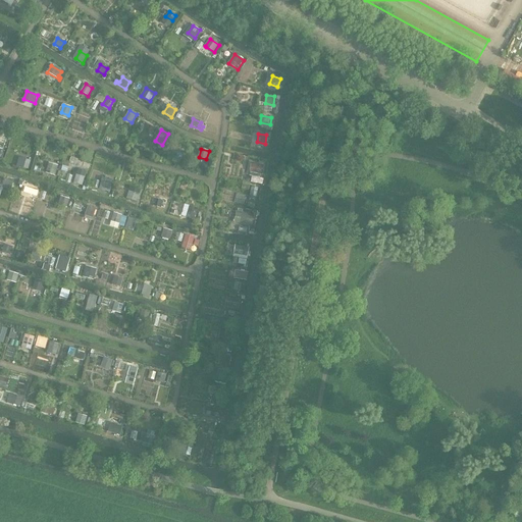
[(29,169),(31,162),(22,159),(19,166),(29,169)]
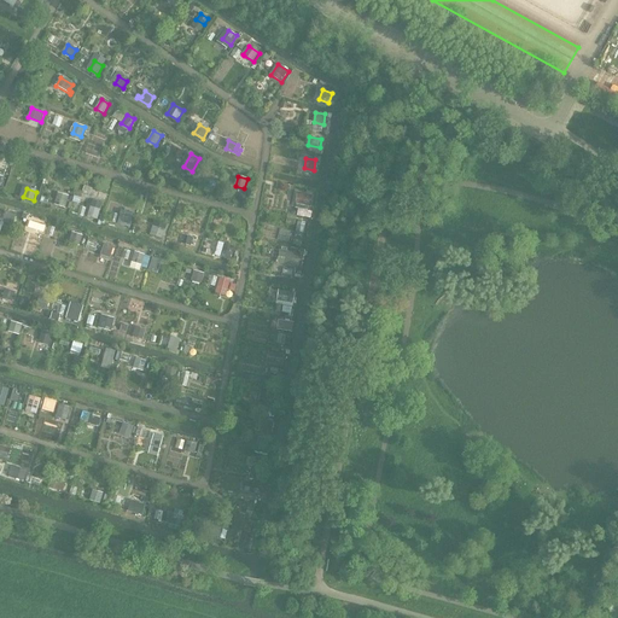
[(65,209),(69,197),(58,193),(54,205),(65,209)]
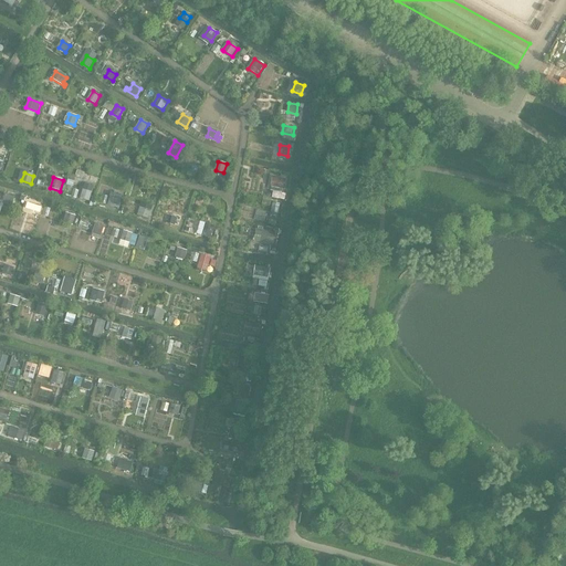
[(274,178),(272,187),(285,189),(286,180),(274,178)]
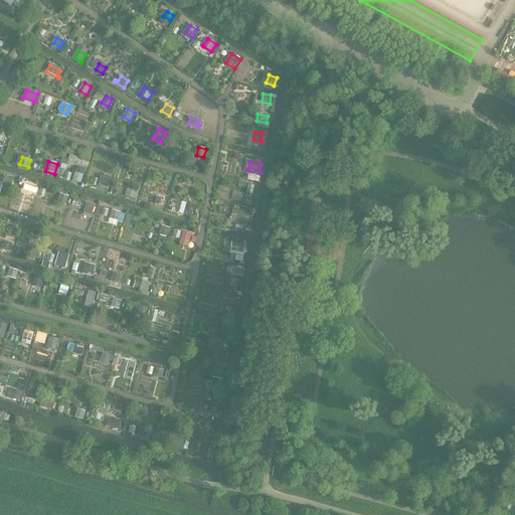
[(80,183),(84,171),(76,168),(73,181),(80,183)]
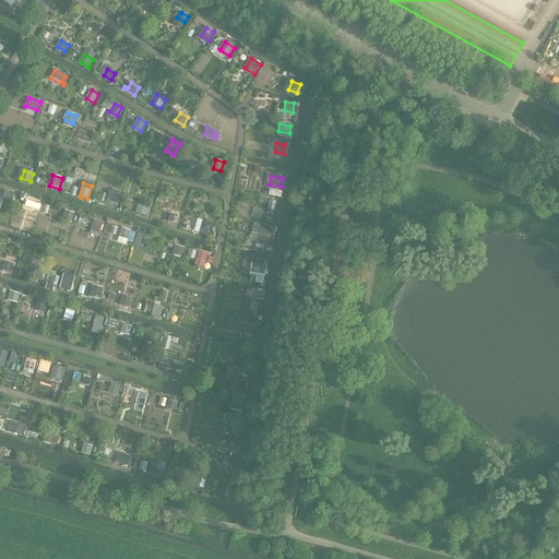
[(12,204),(14,194),(7,192),(3,201),(12,204)]
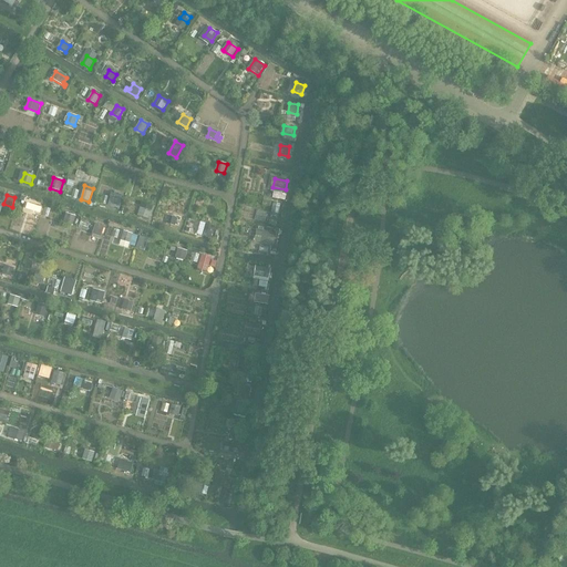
[(119,209),(122,199),(113,197),(110,207),(119,209)]
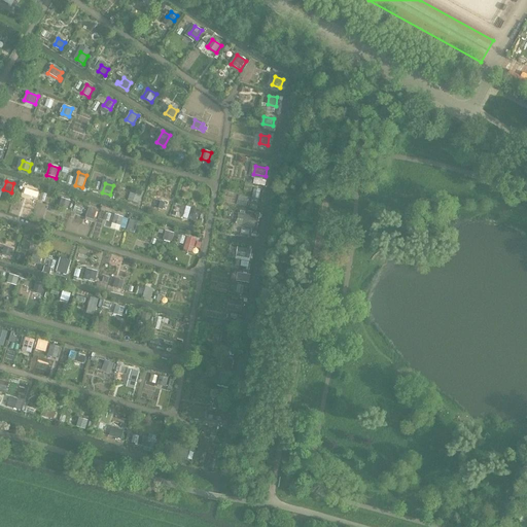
[(138,205),(141,196),(131,192),(128,201),(138,205)]
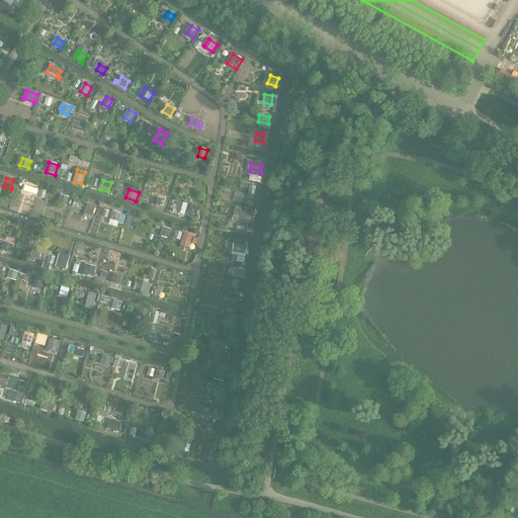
[(66,206),(69,197),(61,195),(59,203),(66,206)]
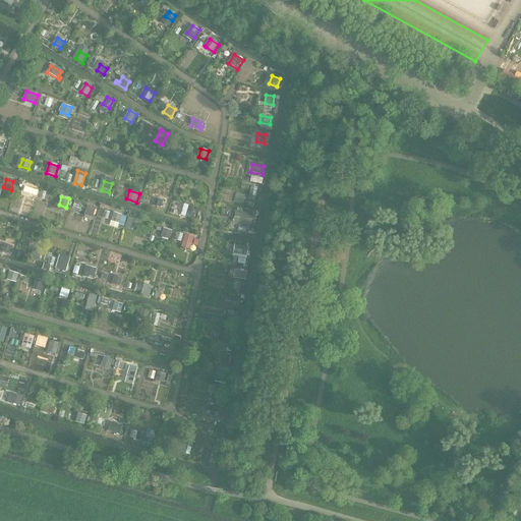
[(93,218),(96,209),(88,207),(85,216),(93,218)]
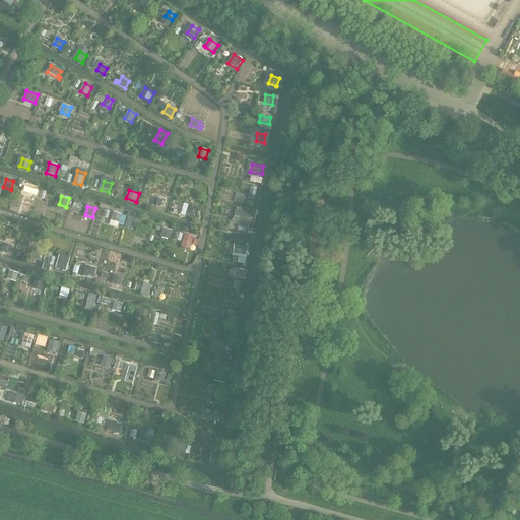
[(193,218),(196,210),(188,208),(185,216),(193,218)]
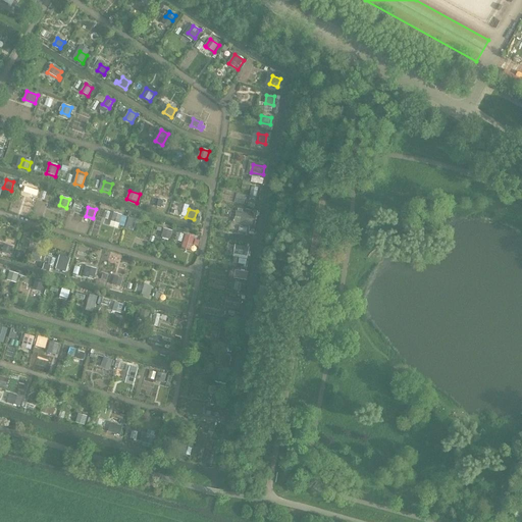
[(254,214),(237,211),(235,223),(252,226),(254,214)]
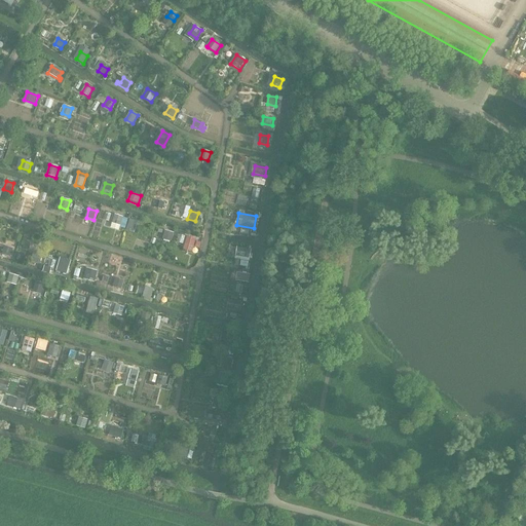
[(120,225),(123,217),(115,214),(113,223),(120,225)]
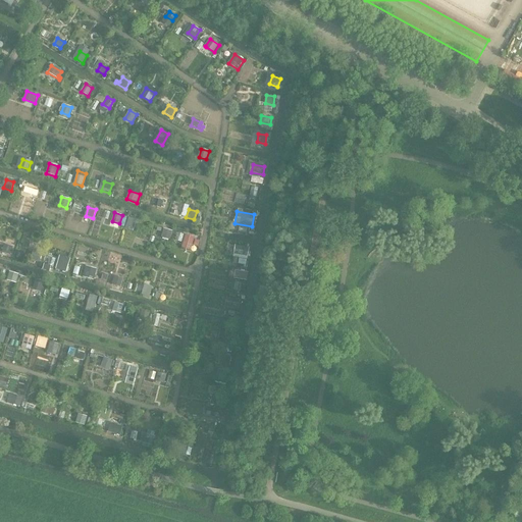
[(170,241),(172,231),(164,229),(162,238),(170,241)]
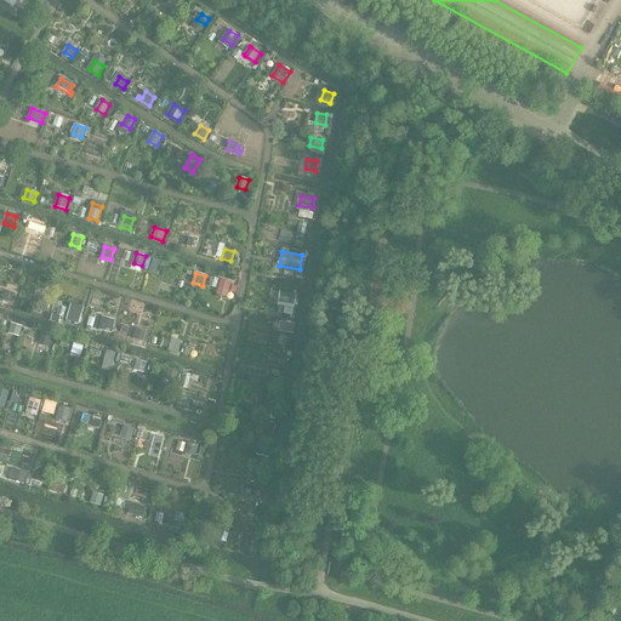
[(227,298),(232,283),(221,280),(217,295),(227,298)]
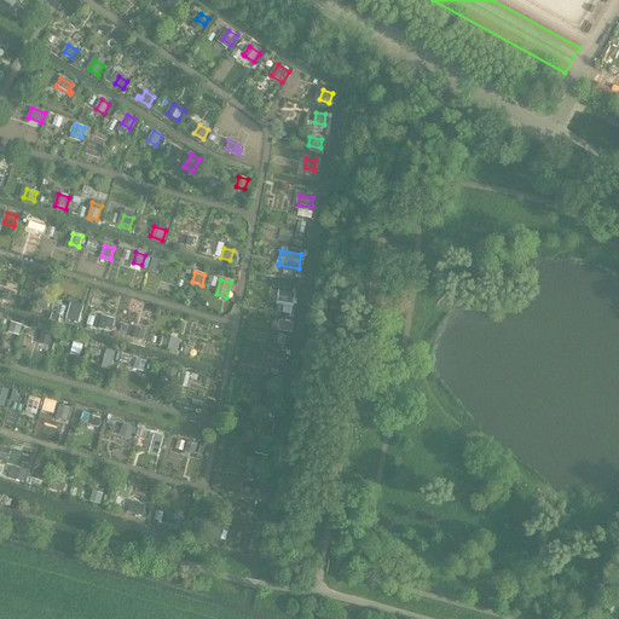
[(13,302),(16,293),(5,290),(3,300),(13,302)]
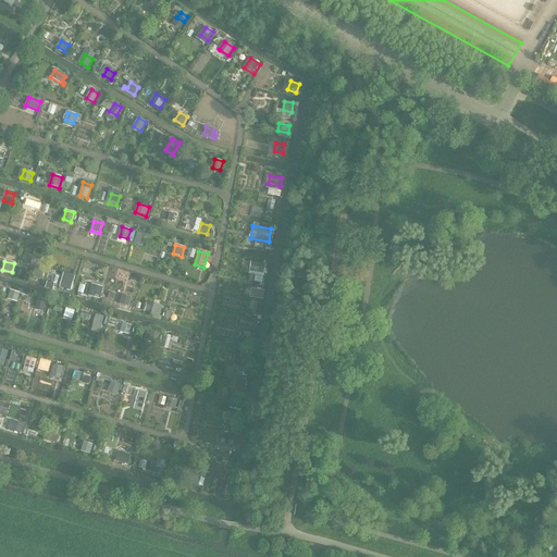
[(265,264),(251,262),(250,271),(264,274),(265,264)]
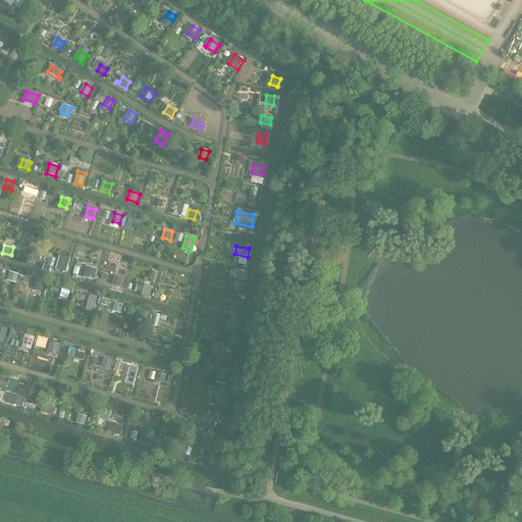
[(40,262),(42,253),(34,251),(31,260),(40,262)]
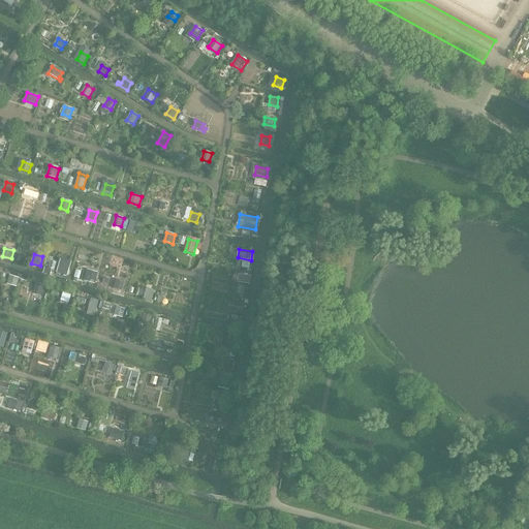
[(67,276),(70,268),(59,265),(57,273),(67,276)]
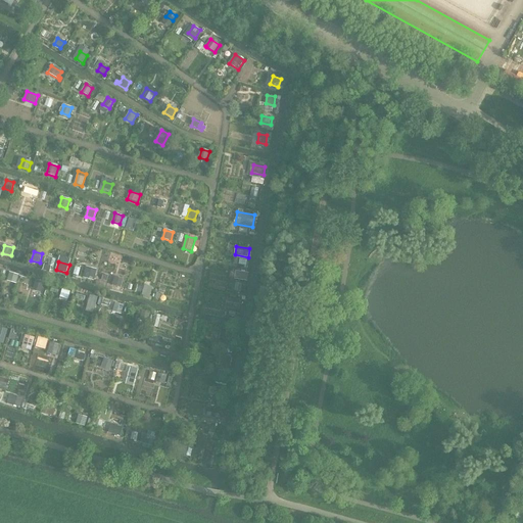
[(94,279),(96,272),(88,270),(86,277),(94,279)]
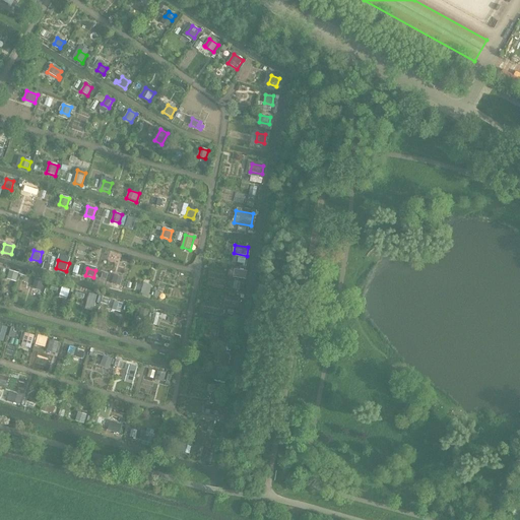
[(245,271),(235,269),(234,278),(244,279),(245,271)]
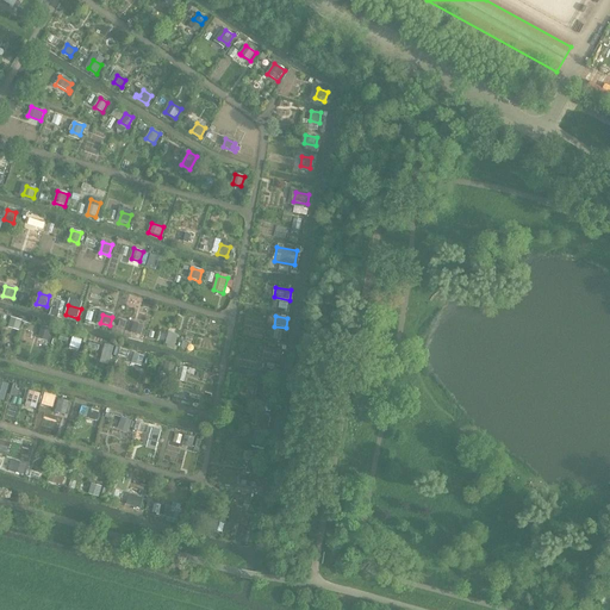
[(19,331),(22,321),(11,318),(8,328),(19,331)]
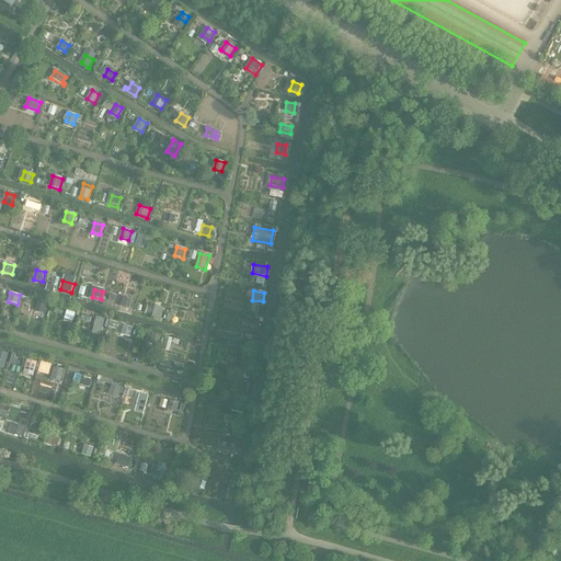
[(129,309),(133,300),(124,297),(121,307),(129,309)]
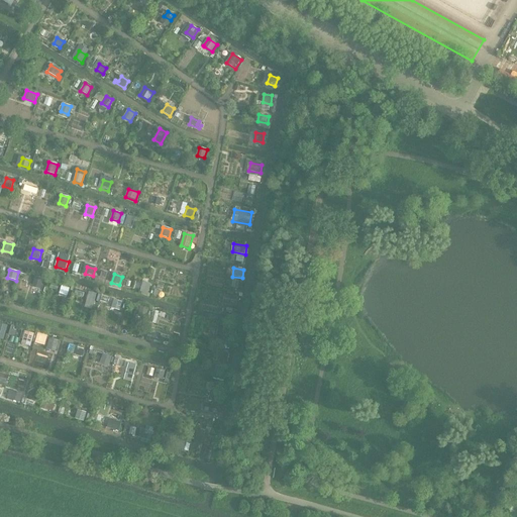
[(40,288),(42,280),(34,277),(32,285),(40,288)]
